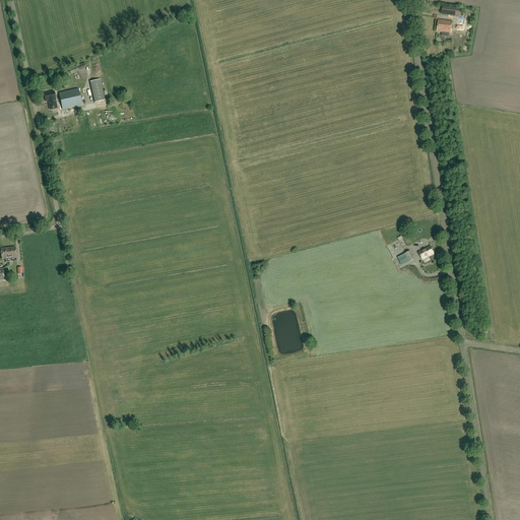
[(449,8),(448,15),(458,17),(459,9),(449,8)]
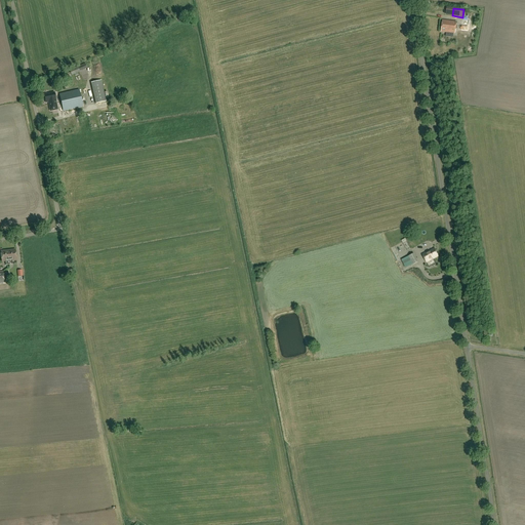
[(470,32),(471,19),(462,18),(460,31),(470,32)]
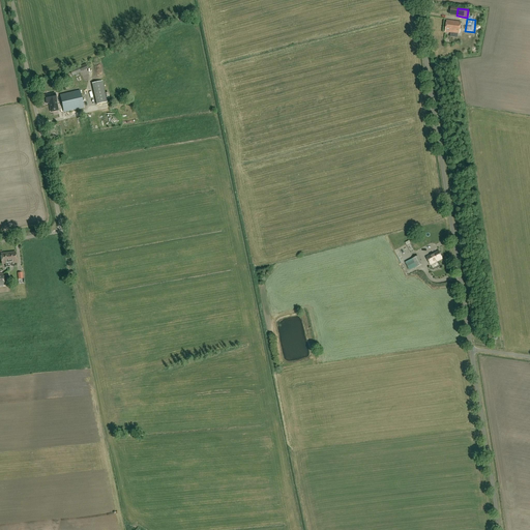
[(460,34),(461,23),(447,21),(445,32),(460,34)]
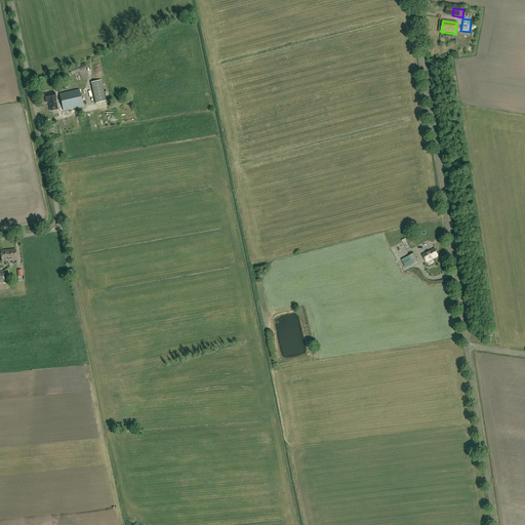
[(72,75),(87,68),(85,64),(70,71),(72,75)]
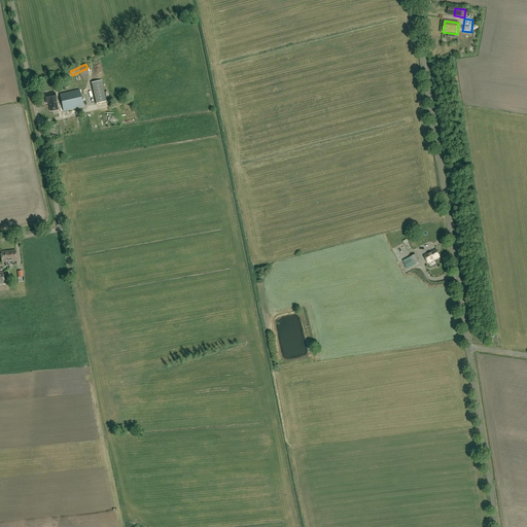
[(102,80),(92,83),(97,104),(106,102),(105,96),(105,94),(102,80)]
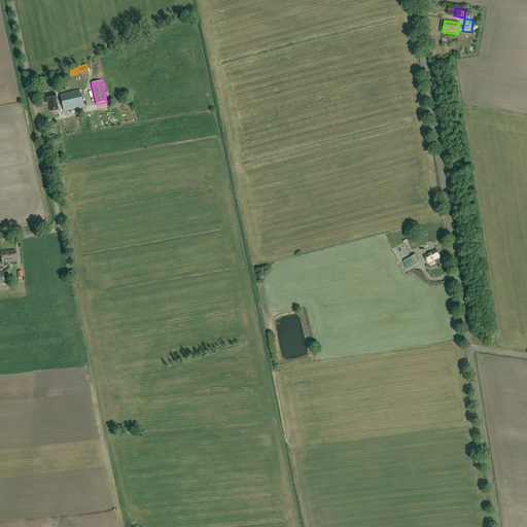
[(79,91),(60,95),(62,104),(63,107),(63,108),(64,111),(64,112),(83,107),(79,91)]
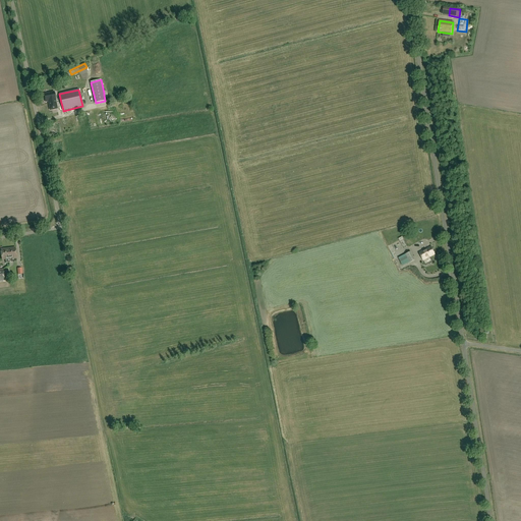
[(44,97),(44,100),(45,100),(46,102),(49,101),(49,103),(50,110),(57,109),(55,100),(56,100),(54,93),(44,95),(44,97)]
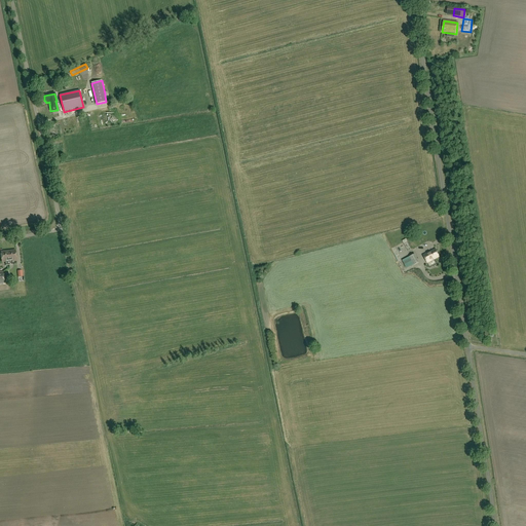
[(423,247),(426,252),(435,247),(431,241),(423,247)]
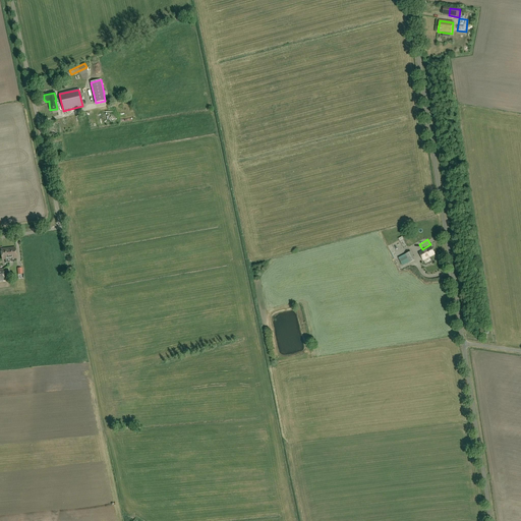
[(423,261),(435,254),(431,246),(419,252),(423,261)]
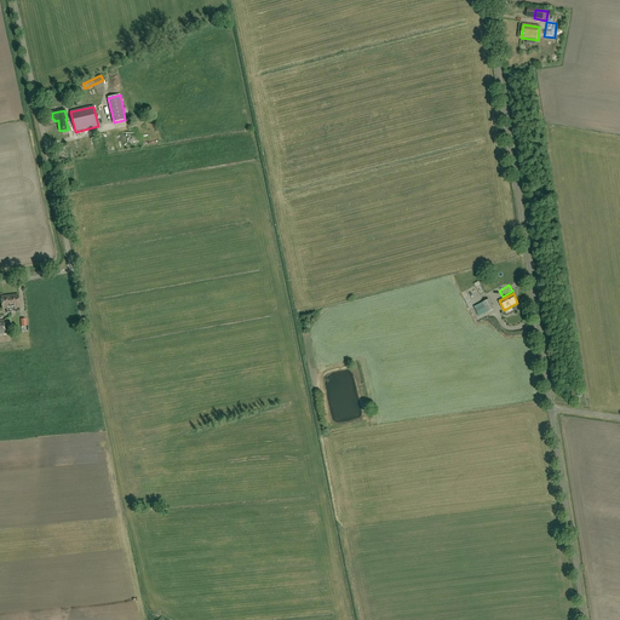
[(10,297),(11,313),(15,313),(15,308),(19,308),(18,296),(10,297)]
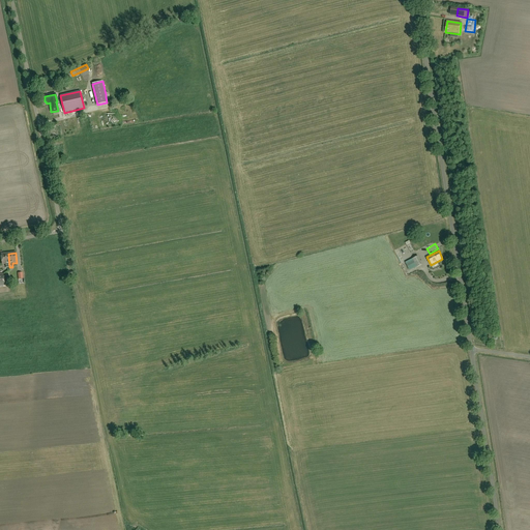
[(6,267),(9,267),(8,254),(1,254),(2,264),(5,264),(6,267)]
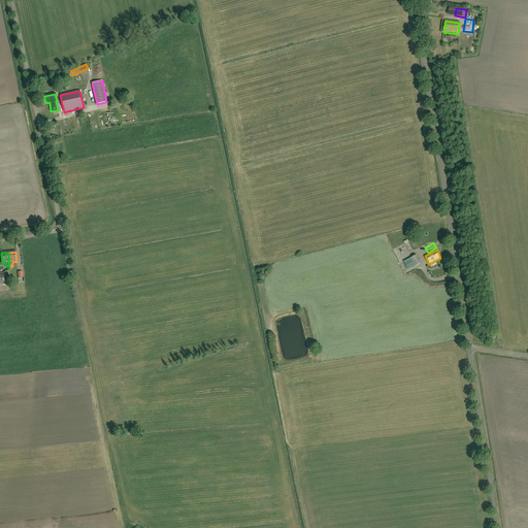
[(414,266),(421,263),(417,255),(409,259),(404,261),(407,269),(414,266)]
